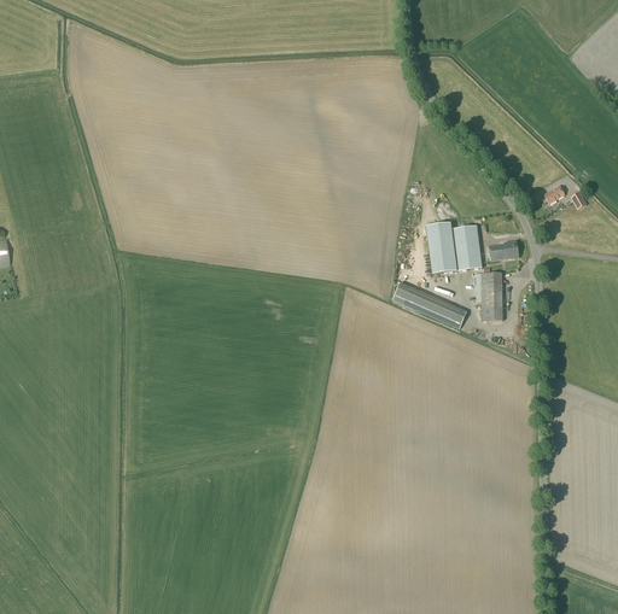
[(549,203),(565,193),(559,183),(543,193),(549,203)]
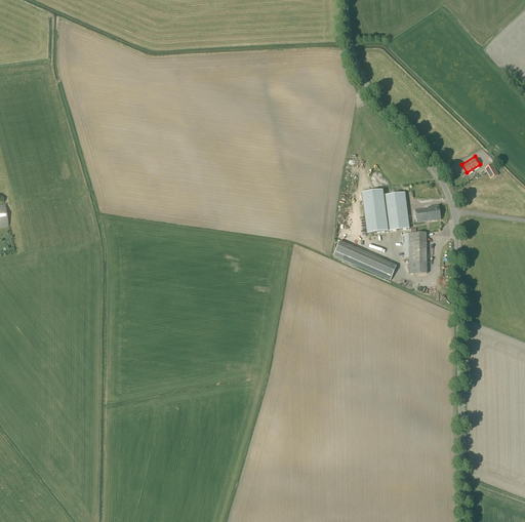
[(492,161),(484,166),(490,177),(498,172),(492,161)]
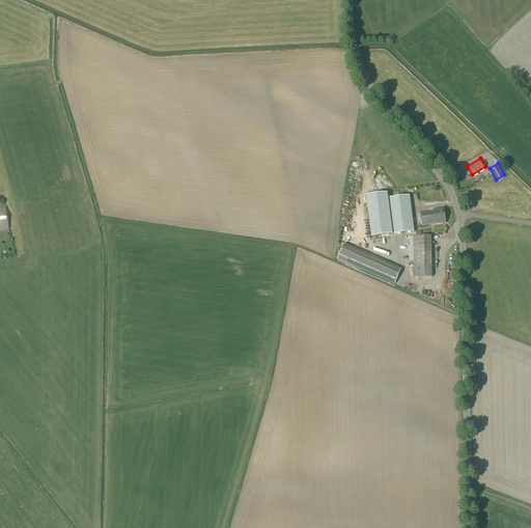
[(388,195),(387,190),(366,193),(371,234),(414,229),(414,224),(410,193),(388,195)]
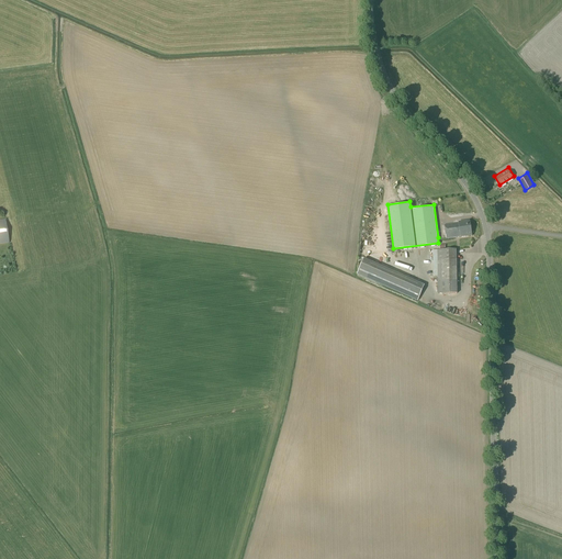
[(0,241),(9,241),(6,216),(0,216),(0,241)]
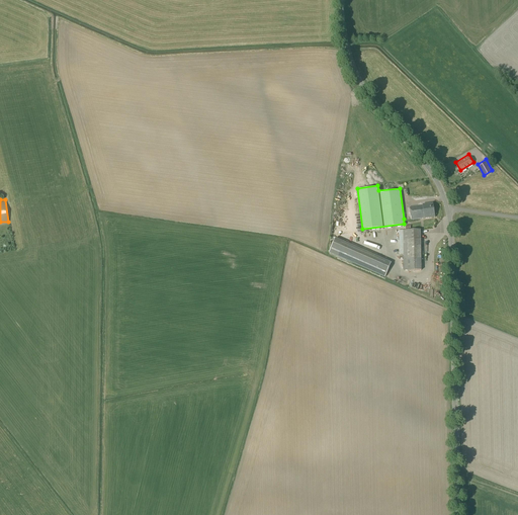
[(425,217),(435,215),(433,200),(422,202),(423,202),(409,204),(411,218),(424,216),(425,217)]
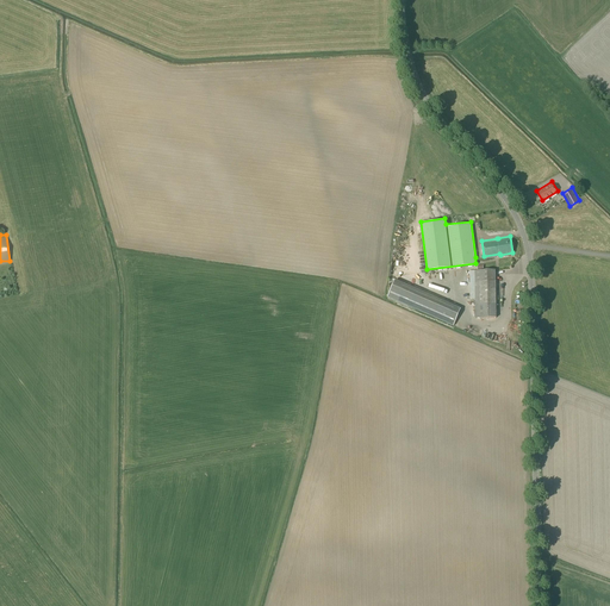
[(497,316),(496,268),(470,268),(470,297),(474,297),(475,316),(497,316)]
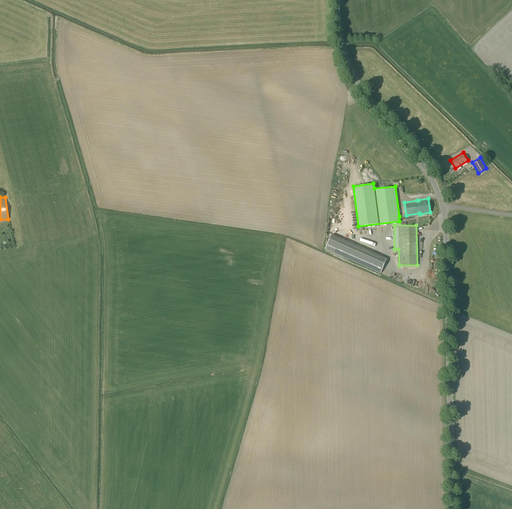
[(333,232),(326,246),(382,272),(388,260),(385,258),(386,256),(356,242),(333,232)]
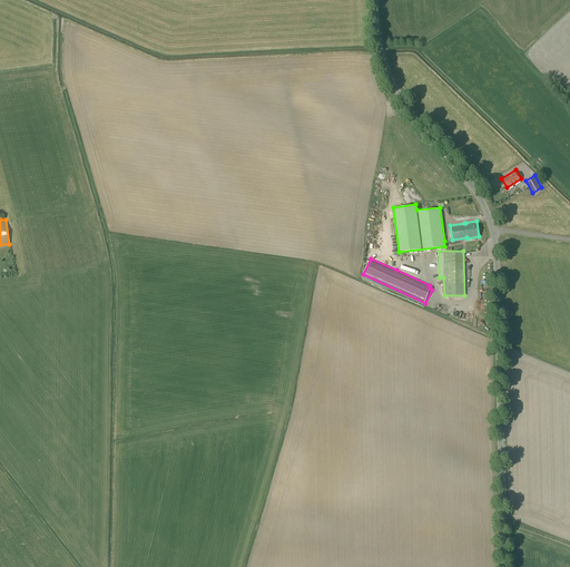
All buildings are outlined.
